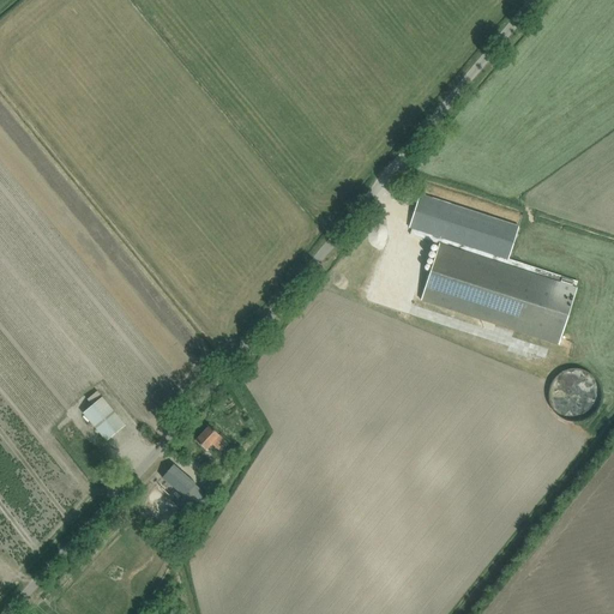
[(577,288),(576,288),(577,282),(509,259),(519,228),(420,196),(409,228),(411,228),(410,235),(439,245),(421,300),(559,345),(577,288)]
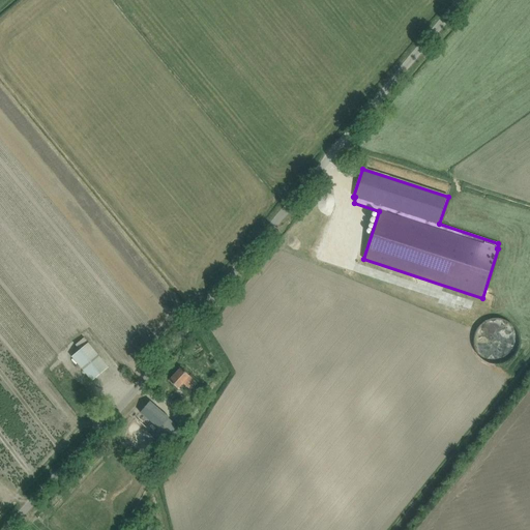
[(84,339),(76,346),(80,350),(71,356),(92,381),(108,367),(84,339)]
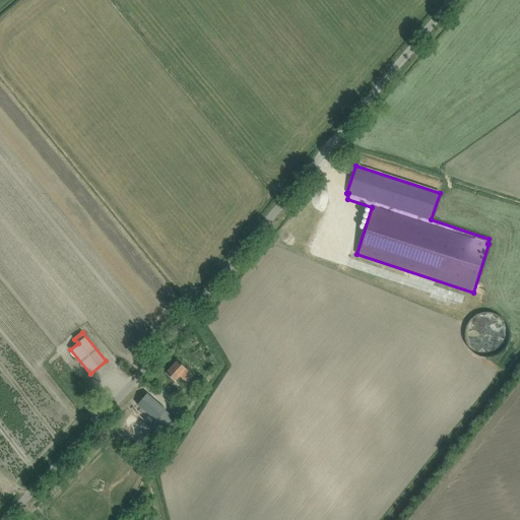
[(57,362),(62,368),(68,362),(64,355),(57,362)]
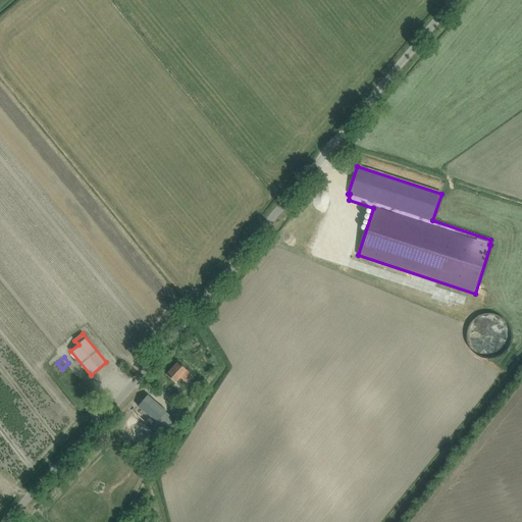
[(166,375),(175,383),(180,377),(187,382),(193,376),(177,362),(166,375)]
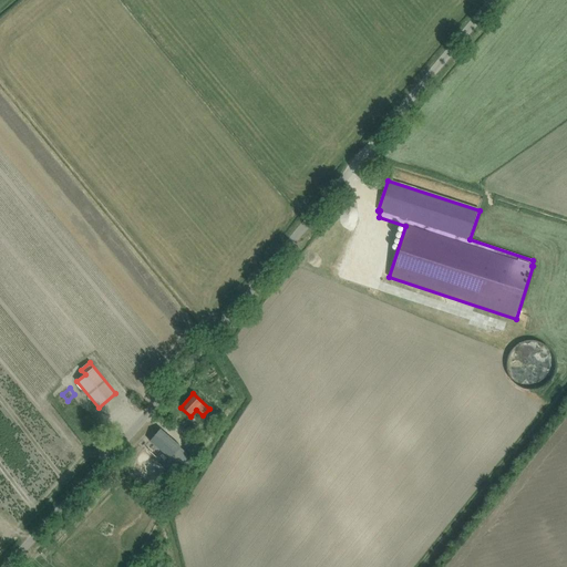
[(160,430),(143,450),(175,478),(193,459),(160,430)]
